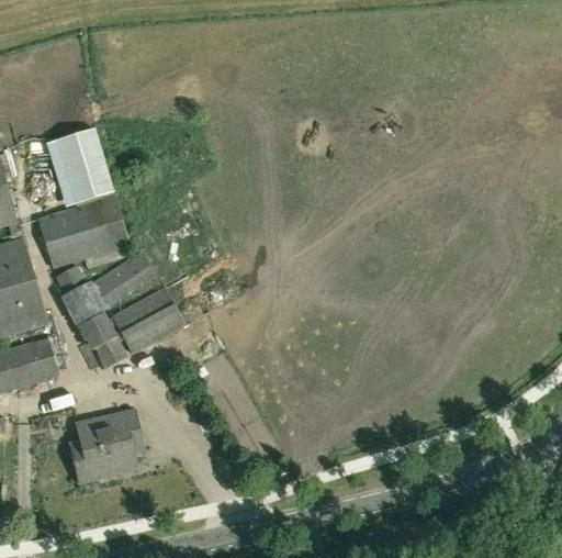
[(97,118),(59,129),(79,193),(116,182),(97,118)]
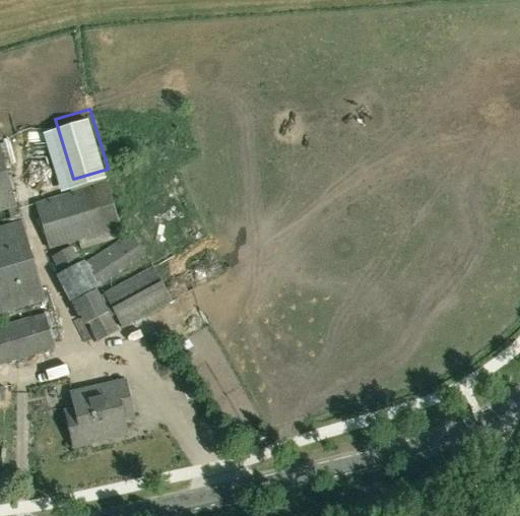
[(0,311),(45,299),(0,147),(0,311)]
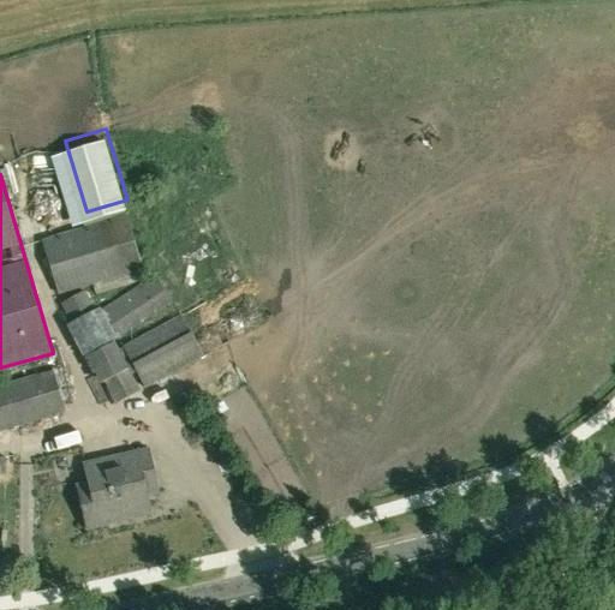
[(144,276),(141,267),(126,214),(42,238),(58,291),(93,281),(96,292),(144,276)]
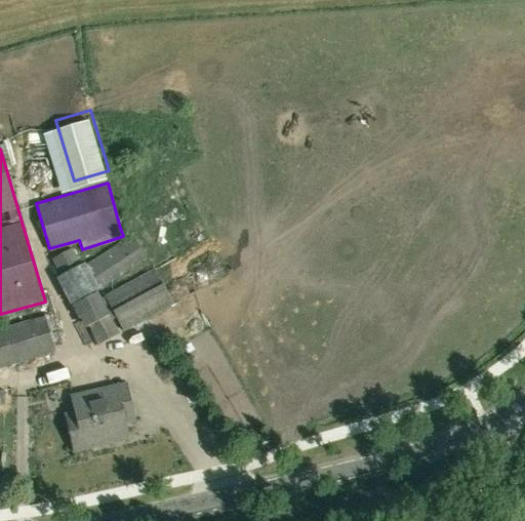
[(131,232),(83,264),(97,289),(148,256),(131,232)]
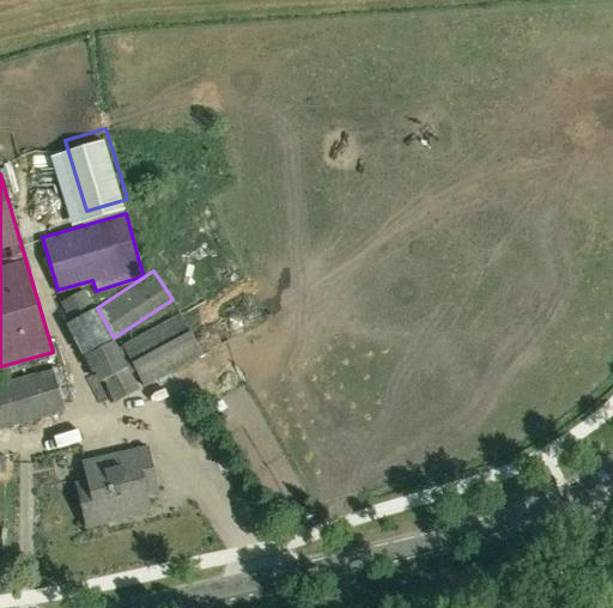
[(60,302),(70,321),(95,308),(85,291),(60,302)]
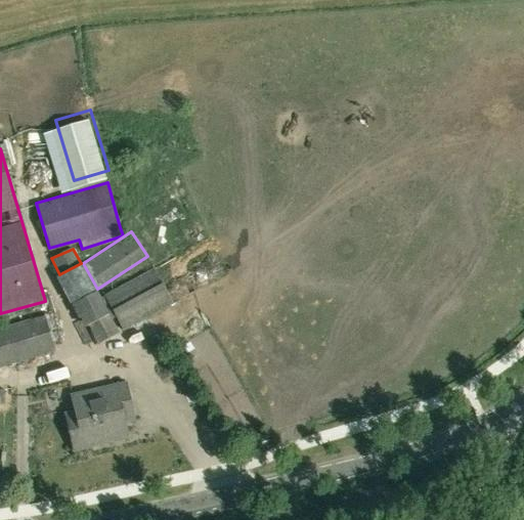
[(83,262),(81,263),(59,274),(57,275),(83,327),(88,323),(108,311),(97,289),(83,263),(83,262)]
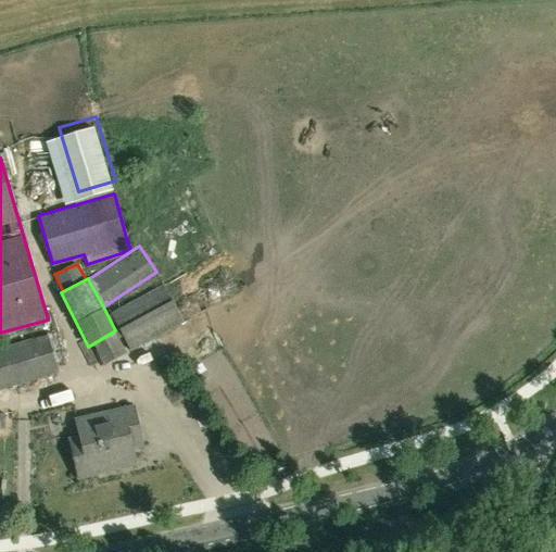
[(182,320),(163,283),(110,311),(129,347),(182,320)]
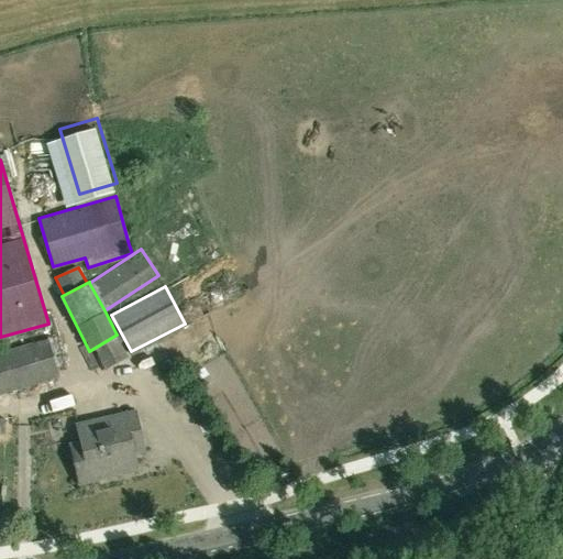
[(128,357),(117,335),(95,348),(107,366),(128,357)]
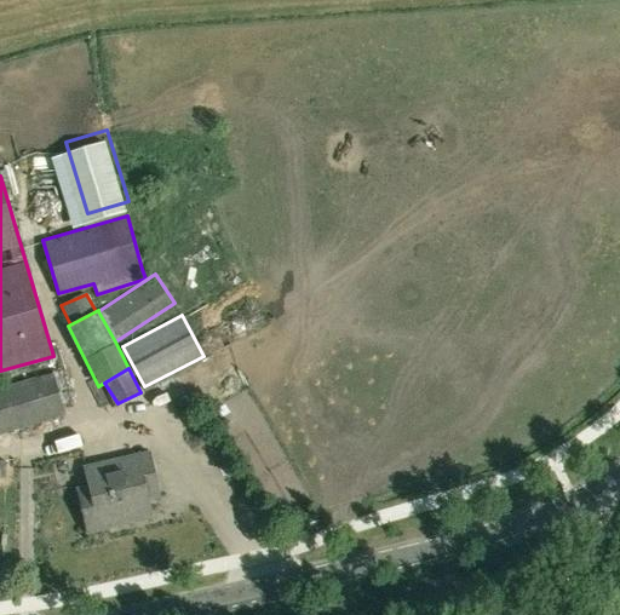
[(0,385),(0,430),(65,411),(52,371),(0,385)]
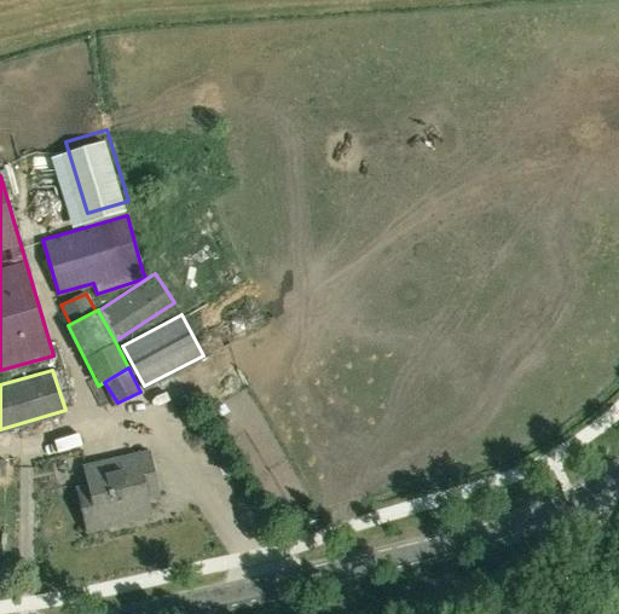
[(82,464),(87,485),(76,486),(86,529),(150,515),(146,497),(157,494),(148,450),(82,464)]
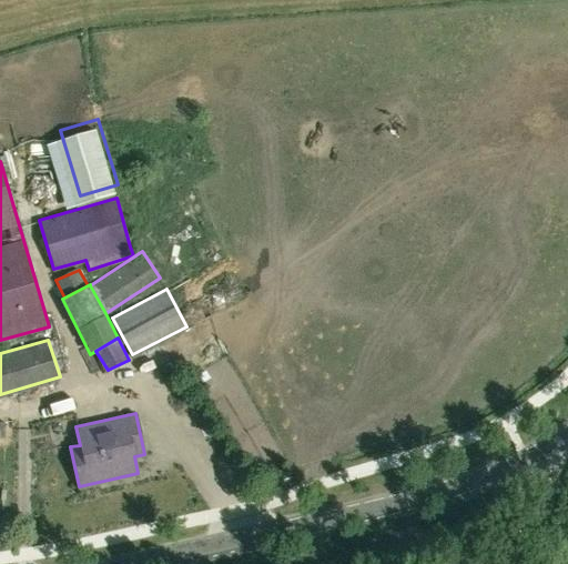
[(13,429),(0,432),(0,435),(4,450),(18,445),(13,429)]
